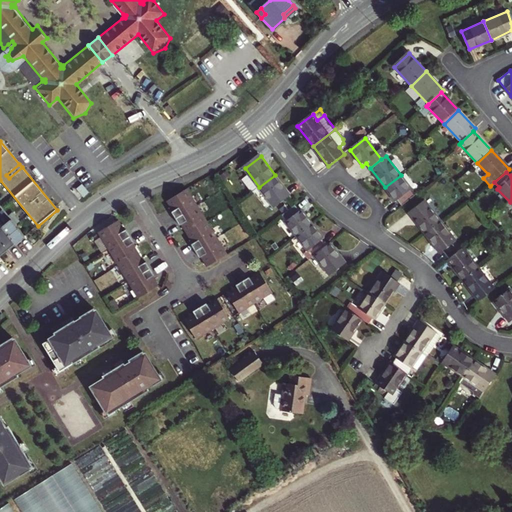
[(290,195),(275,175),(259,187),(274,207),(290,195)]
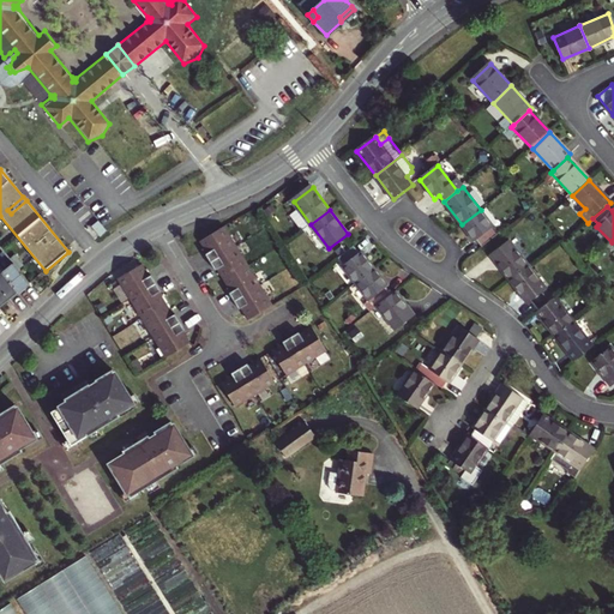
[(483,247),(498,238),(492,229),(494,228),(481,210),(462,224),(475,242),(477,240),(483,247)]
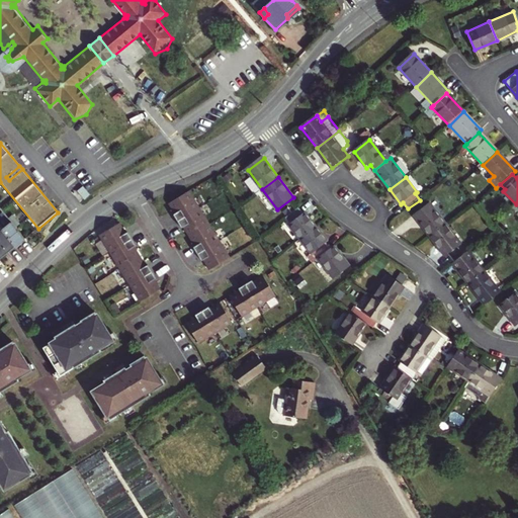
[(233,257),(193,190),(173,202),(177,209),(179,208),(181,211),(177,213),(185,227),(189,225),(190,228),(188,229),(196,243),(198,242),(200,244),(196,246),(204,260),(208,258),(209,261),(207,262),(212,269),(233,257)]
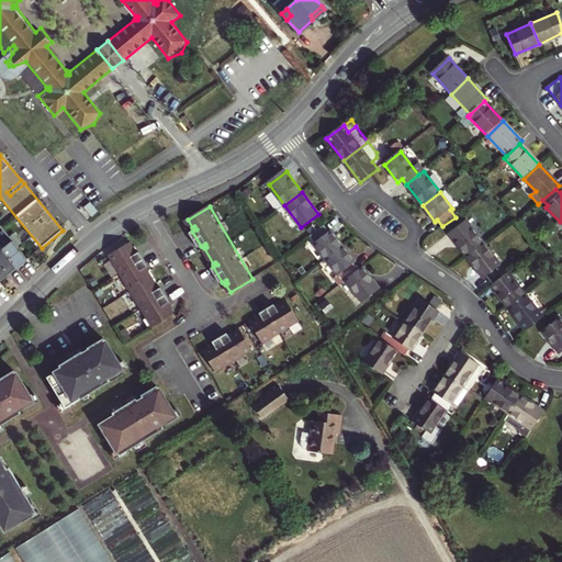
[(469,256),(485,243),(469,221),(452,234),(469,256)]
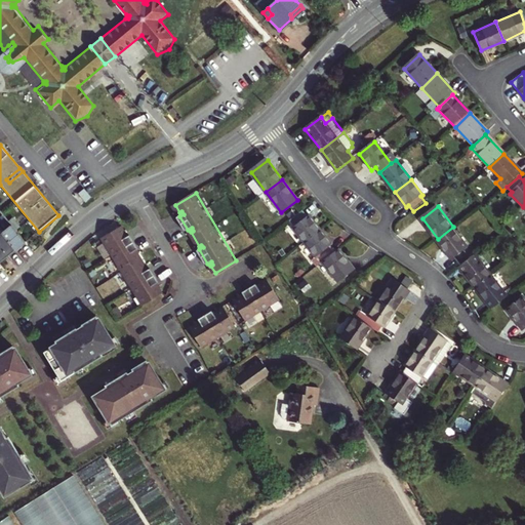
[(0,232),(15,251),(26,243),(25,242),(15,230),(0,210),(0,232)]
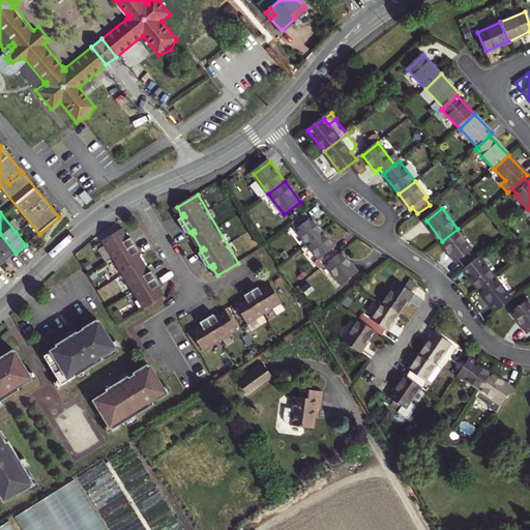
[(305,213),(293,223),(298,230),(296,231),(306,246),(323,234),(313,219),(311,221),(305,213)]
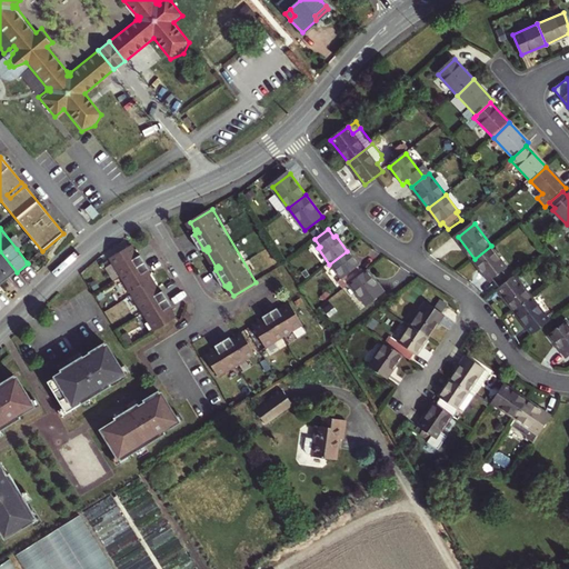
[(136,242),(112,256),(123,275),(156,330),(179,317),(175,308),(171,309),(170,307),(173,305),(165,289),(161,291),(159,289),(162,287),(152,271),(150,272),(149,270),(152,268),(143,252),(140,255),(138,252),(140,250),(136,242)]
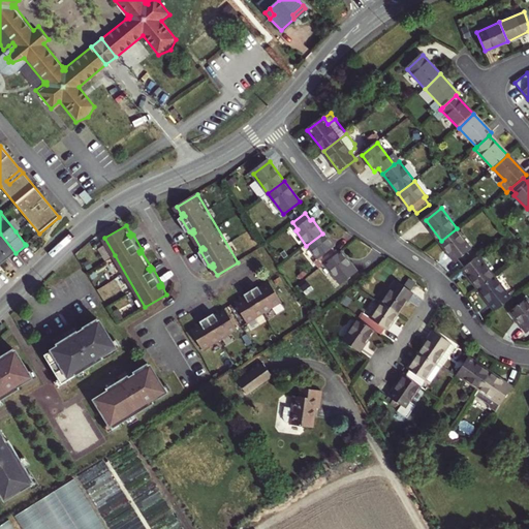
[(21,227),(16,231),(25,244),(31,240),(21,227)]
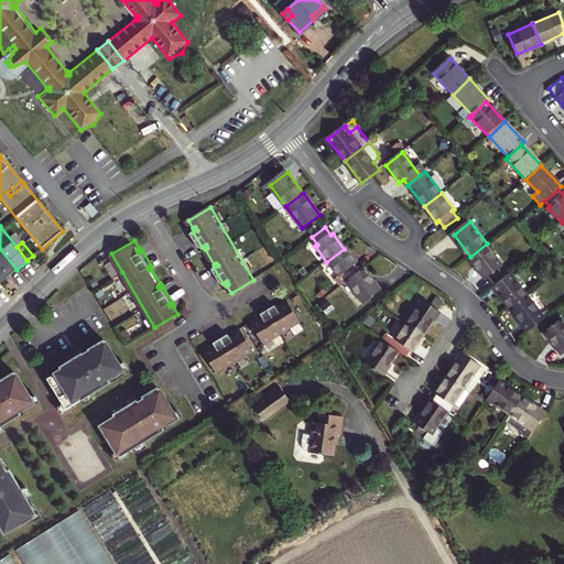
[(503,266),(487,243),(470,257),(486,279),(503,266)]
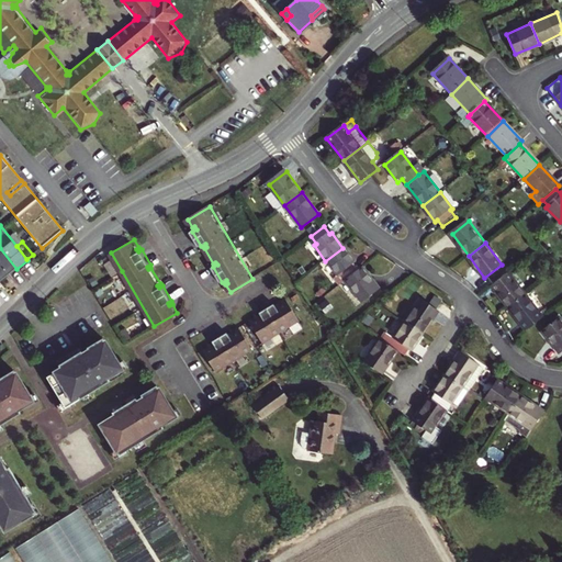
[(0,281),(17,269),(0,248),(0,281)]
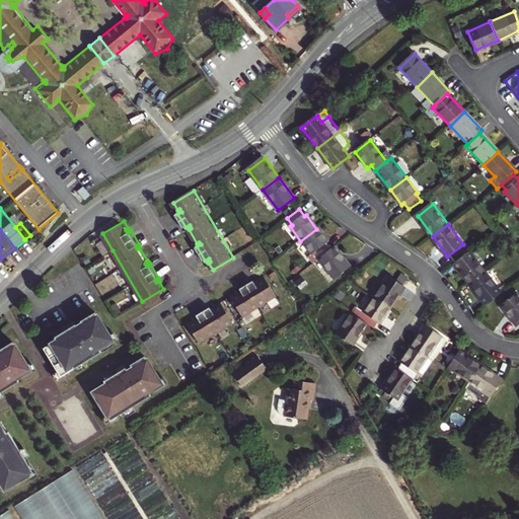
[(327,243),(316,229),(300,241),(311,255),(310,257),(314,263),(317,260),(329,250),(325,245),(327,243)]
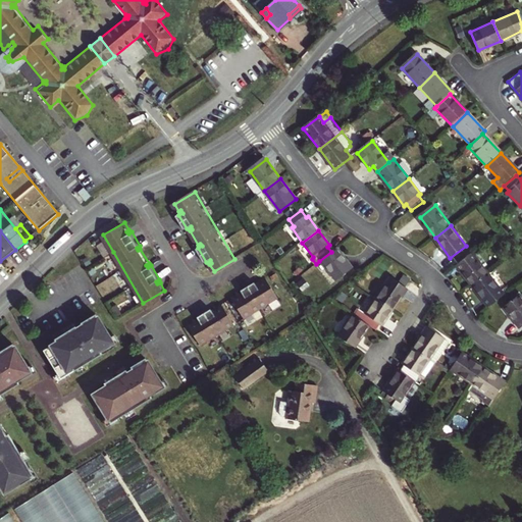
[(352,270),(335,250),(331,252),(319,261),(335,282),(352,270)]
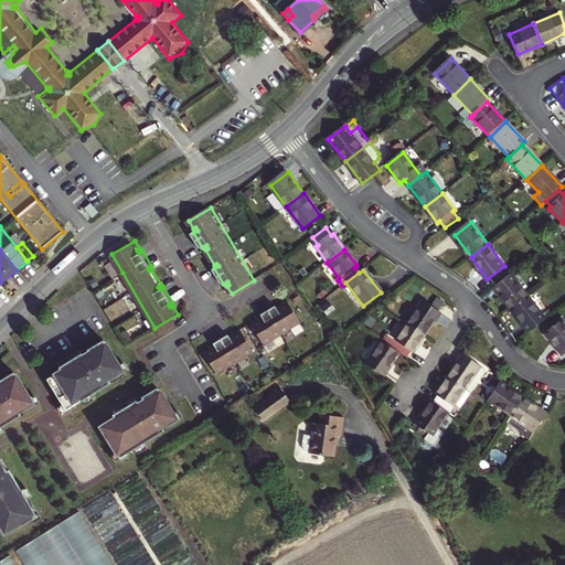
[(530,298),(512,275),(494,288),(512,311),(530,298)]
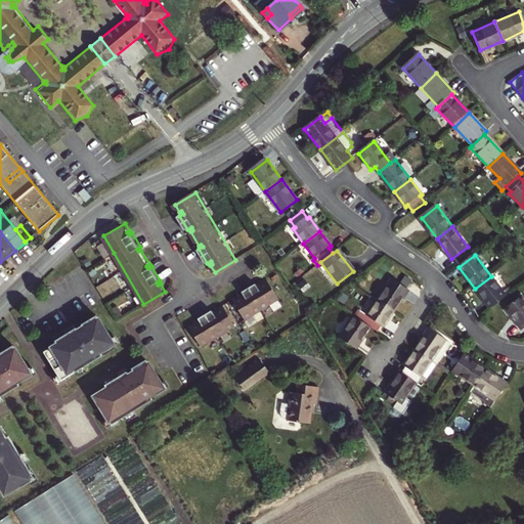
[(491,276),(475,289),(490,310),(507,298),(491,276)]
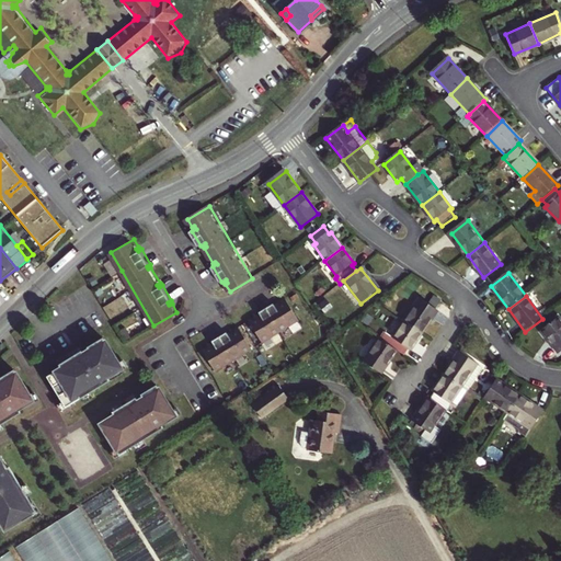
[(264,343),(301,321),(288,298),(279,304),(281,306),(278,307),(276,304),(261,312),(263,316),(261,318),(259,316),(251,320),(264,343)]
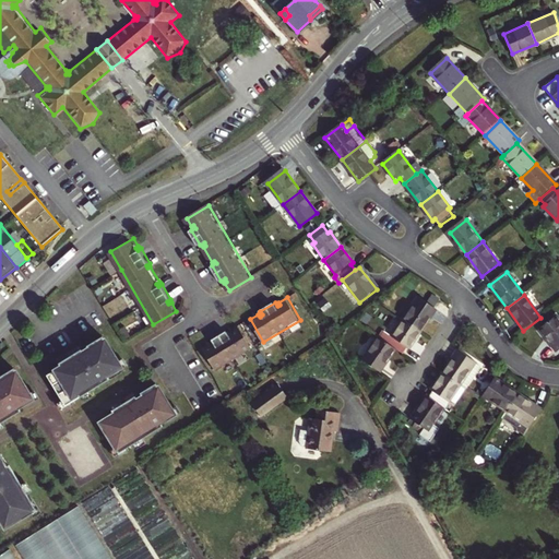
[(405,321),(423,334),(438,311),(420,299),(405,321)]
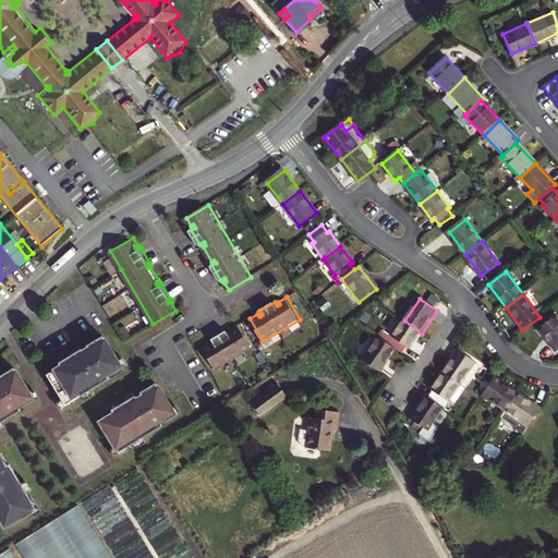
[(557,319),(557,318),(540,330),(556,352),(557,350),(557,319)]
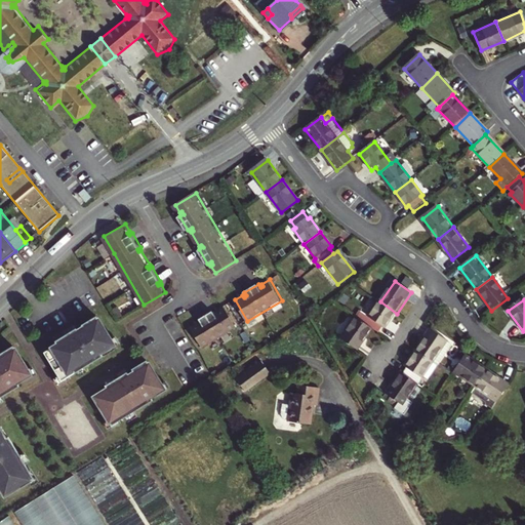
[(397,314),(380,301),(370,317),(372,319),(368,324),(374,329),(380,332),(385,327),(387,328),(397,314)]
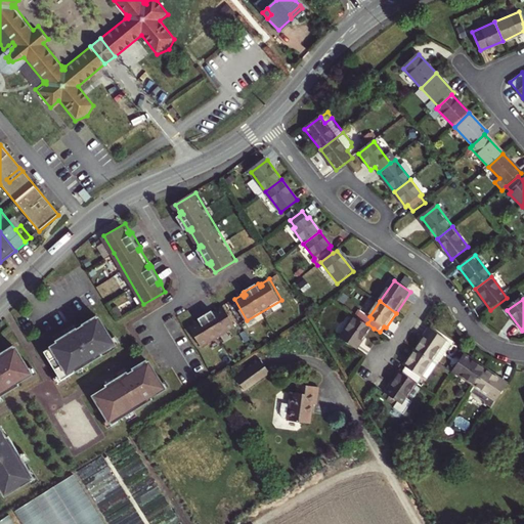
[(203,346),(237,325),(225,305),(217,309),(218,311),(216,313),(214,309),(200,317),(202,321),(199,322),(198,320),(190,325),(203,346)]
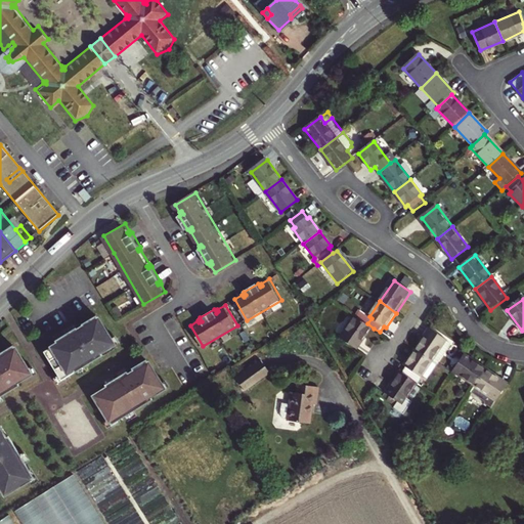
[(56,343),(43,351),(58,375),(61,380),(75,370),(83,365),(100,354),(99,351),(104,347),(113,342),(110,337),(94,314),(80,323),(82,326),(70,335),(68,332),(63,334),(54,340),(56,343)]
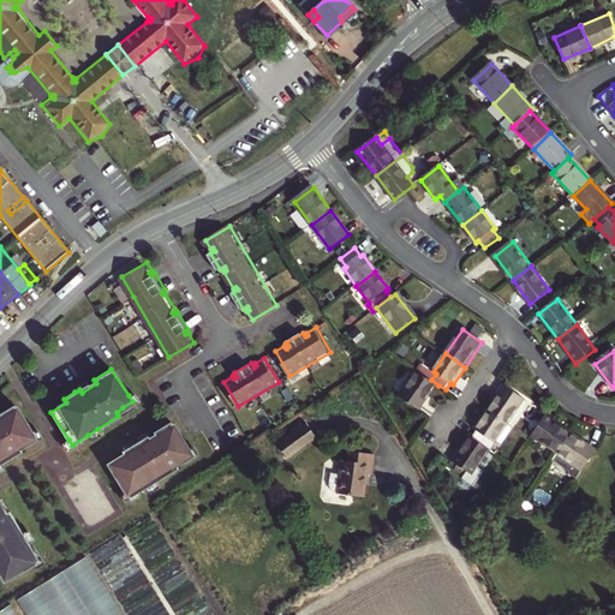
[(431,380),(418,371),(402,396),(423,410),(439,386),(431,380)]
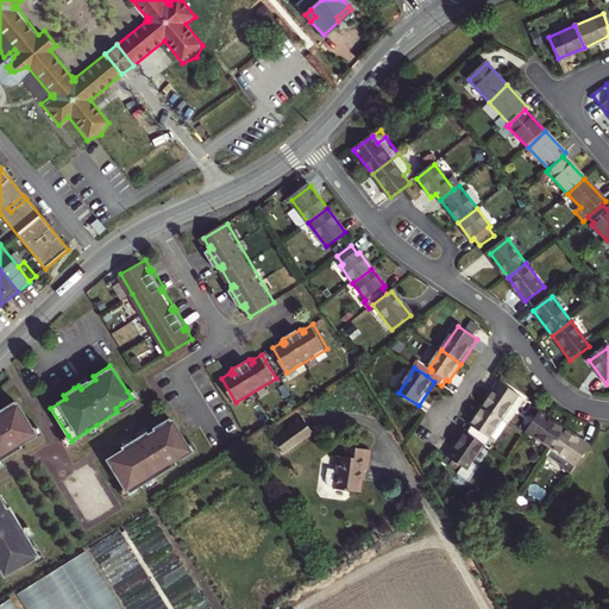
[(85,376),(76,381),(79,385),(87,380),(85,376)]
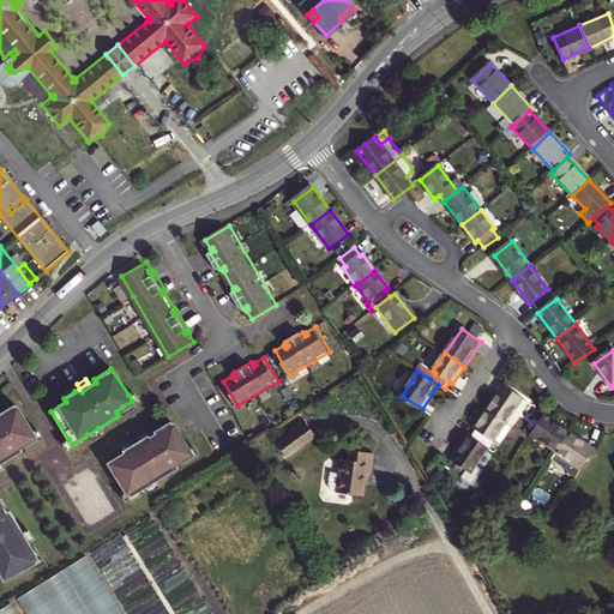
[(504,386),(486,410),(513,429),(530,405),(504,386)]
